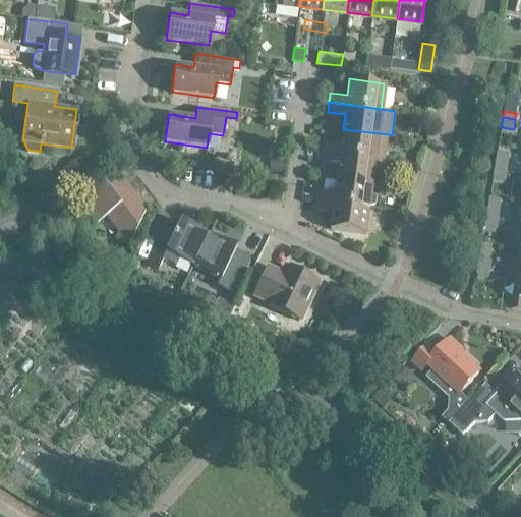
[(323,151),(385,160),(388,134),(343,129),(341,144),(324,141),(323,151)]
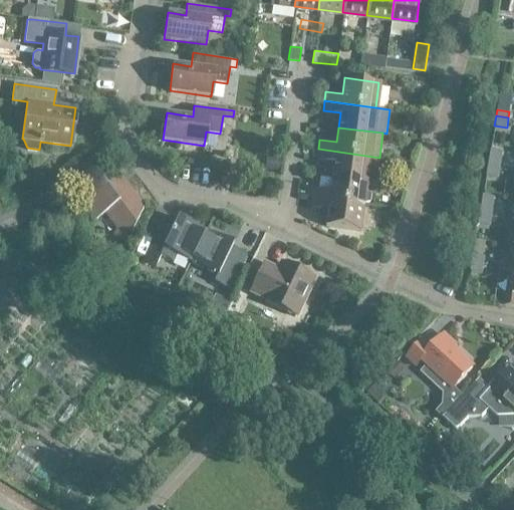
[(488,165),(500,167),(503,149),(491,147),(488,165)]
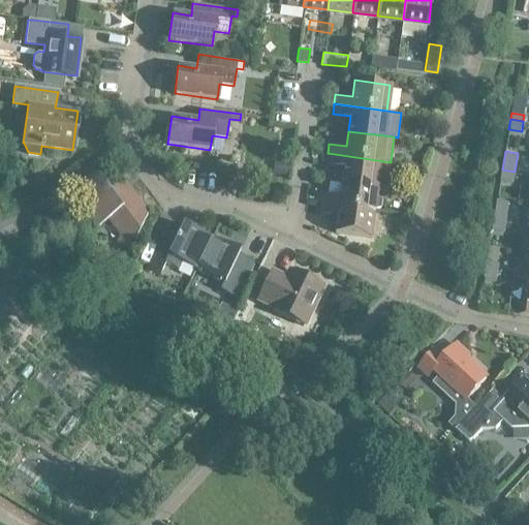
[(341,180),(377,185),(386,186),(391,162),(328,153),(327,162),(343,164),(341,180)]
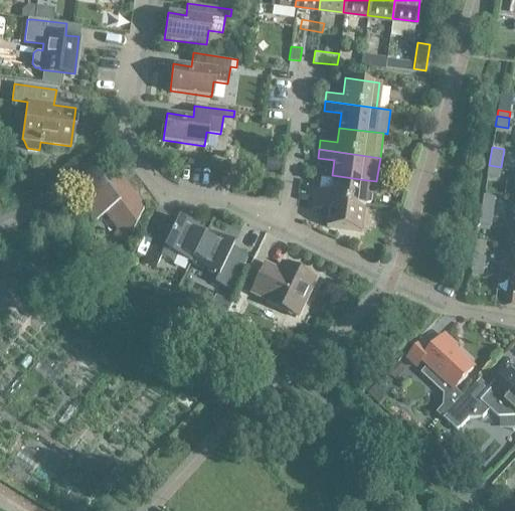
[(266,170),(280,172),(282,161),(267,159),(266,170)]
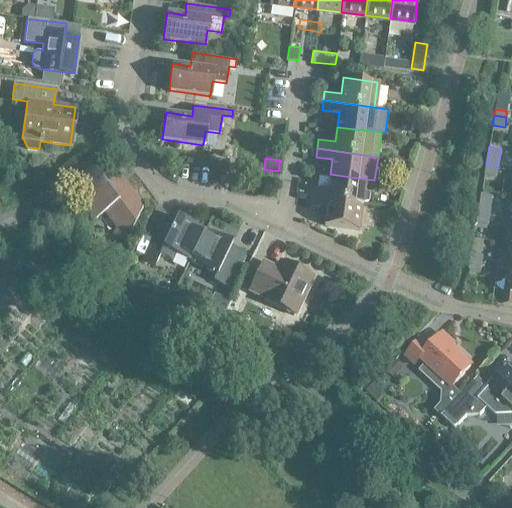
[(498,166),(486,164),(484,173),(497,175),(498,166)]
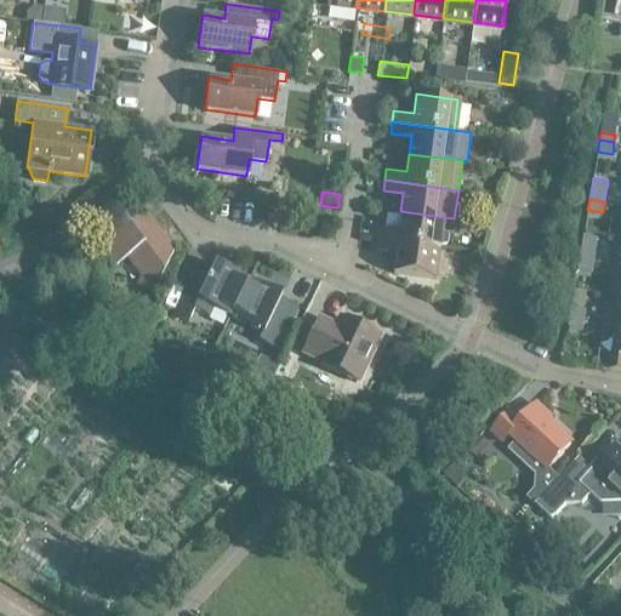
[(141,201),(95,234),(114,261),(126,251),(140,271),(135,280),(152,289),(172,246),(141,201)]
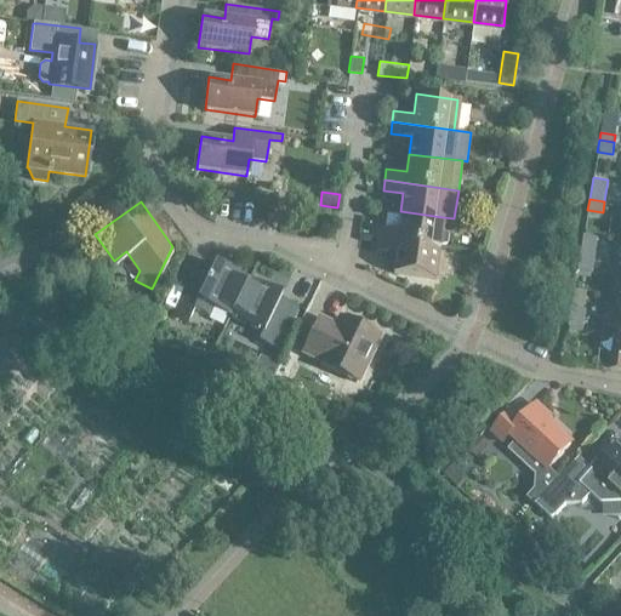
[(449,232),(442,228),(443,217),(400,211),(398,228),(379,224),(377,238),(439,246),(439,244),(448,243),(449,232)]
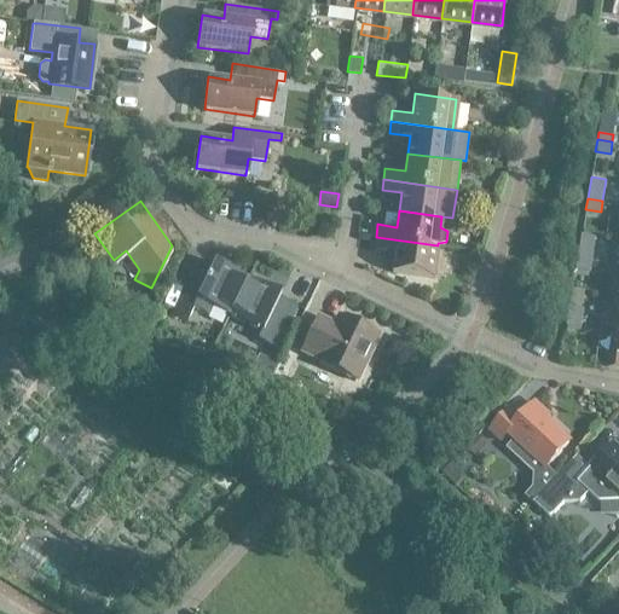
[(438,245),(376,237),(374,249),(393,252),(391,270),(434,274),(438,245)]
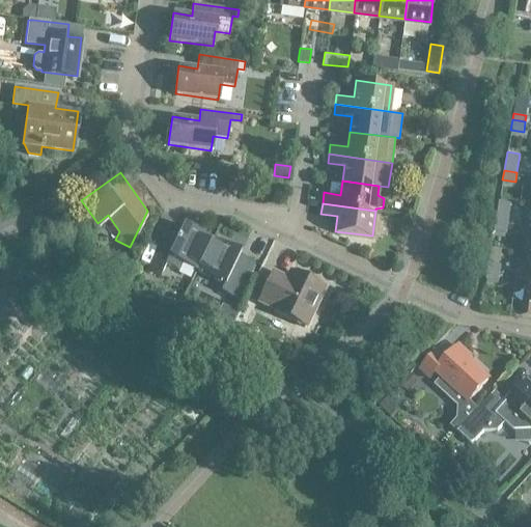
[(496,220),(507,222),(508,214),(497,212),(496,220)]
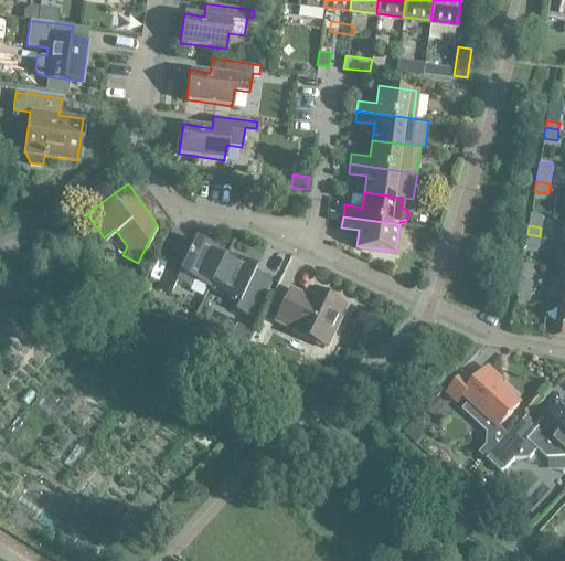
[(540,236),(528,234),(525,244),(539,245),(540,236)]
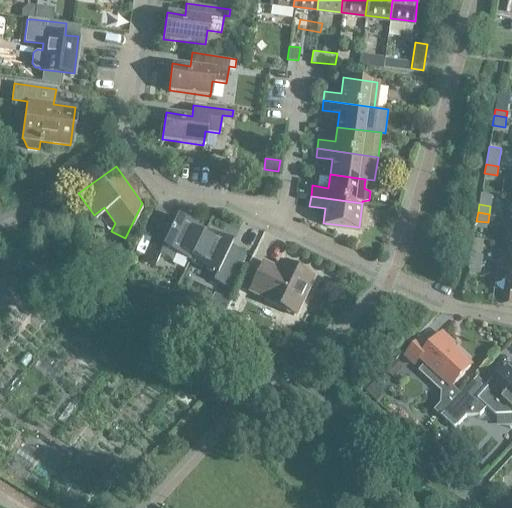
[(176,252),(189,259),(203,228),(177,215),(175,219),(163,213),(142,257),(154,263),(159,252),(172,259),(176,252)]
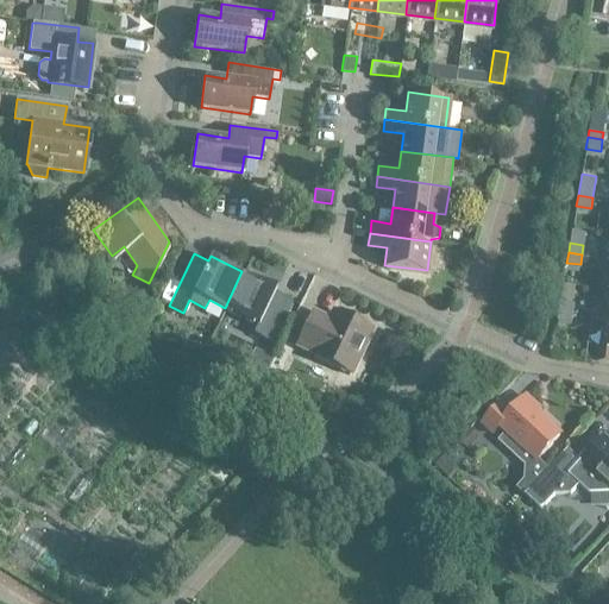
[(275,287),(242,271),(225,308),(256,322),(252,331),(267,338),(286,299),(272,293),(275,287)]
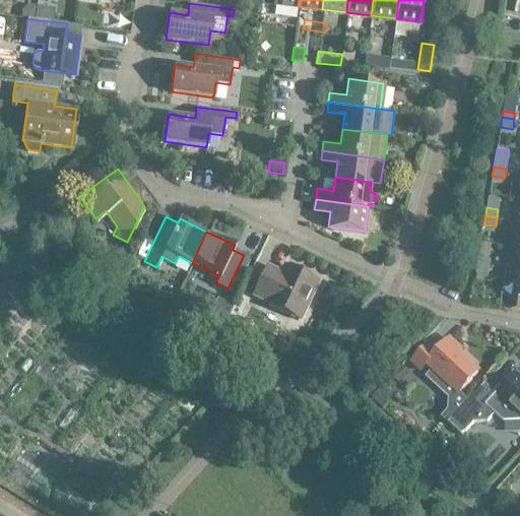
[(477,263),(490,265),(492,257),(478,255),(477,263)]
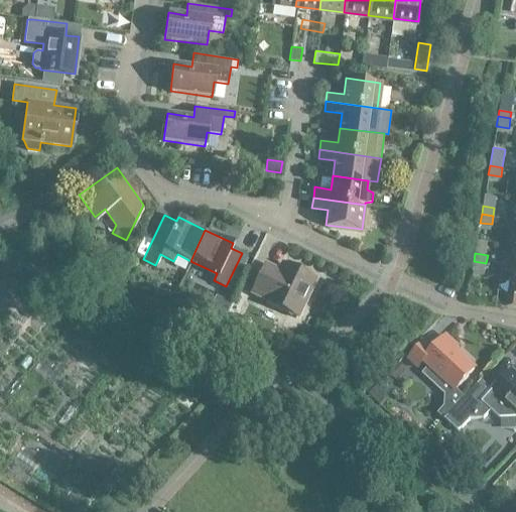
[(486,263),(474,261),(472,269),(485,271),(486,263)]
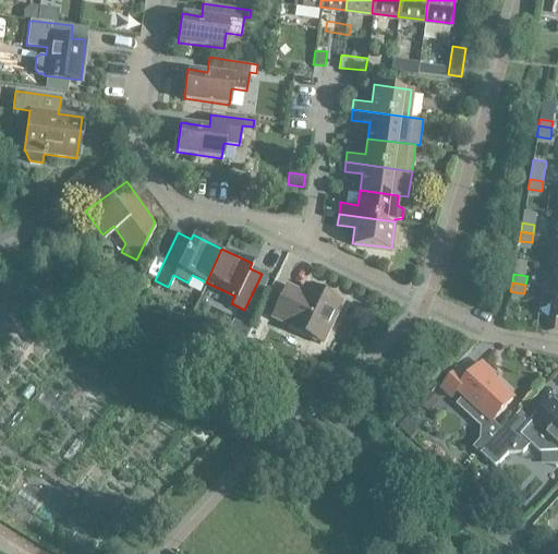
[(284,284),(269,317),(319,341),(339,299),(306,284),(302,292),(284,284)]
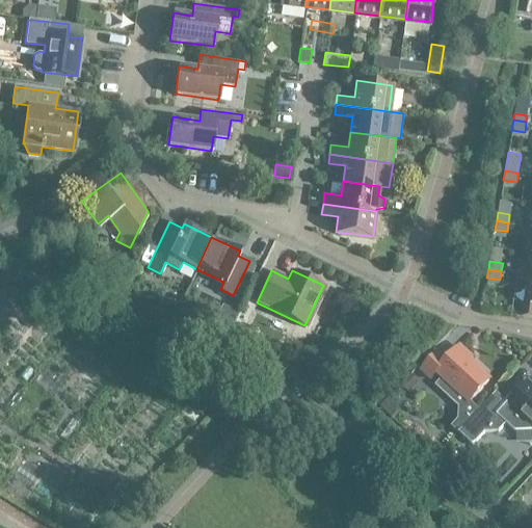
[(436,370),(442,374),(434,383),(458,404),(457,417),(451,424),(458,430),(479,407),(470,399),(489,377),(470,359),(473,355),(459,344),(447,358),(439,349),(422,368),(430,376),(436,370)]
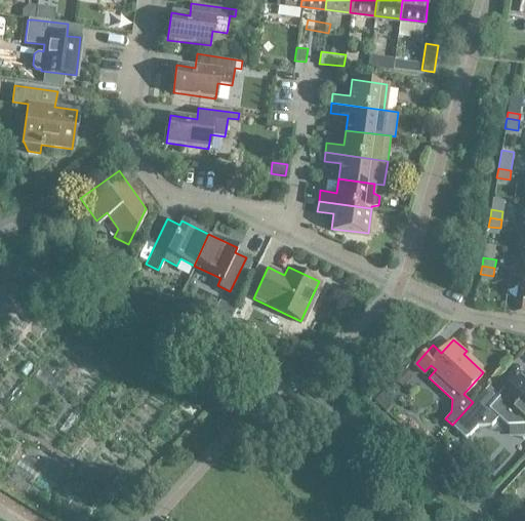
[(413,373),(406,366),(397,375),(404,383),(413,373)]
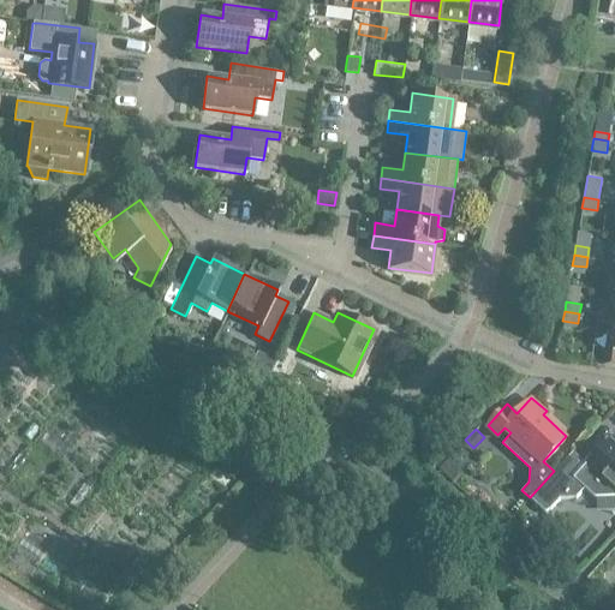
[(574,449),(554,471),(530,497),(545,512),(561,495),(577,494),(584,485),(593,494),(614,492),(614,442),(610,438),(591,459),(584,459),(574,449)]
